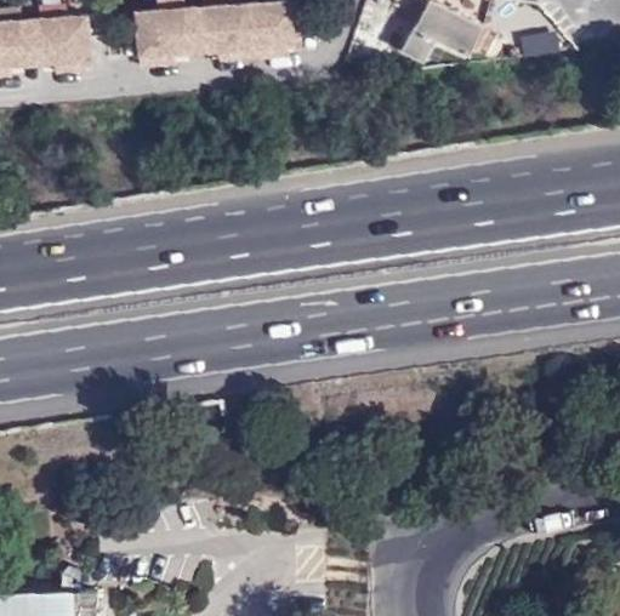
[(297,0),(283,0),(250,3),(255,60),(274,57),(273,46),(288,45),(301,44),(297,0)]
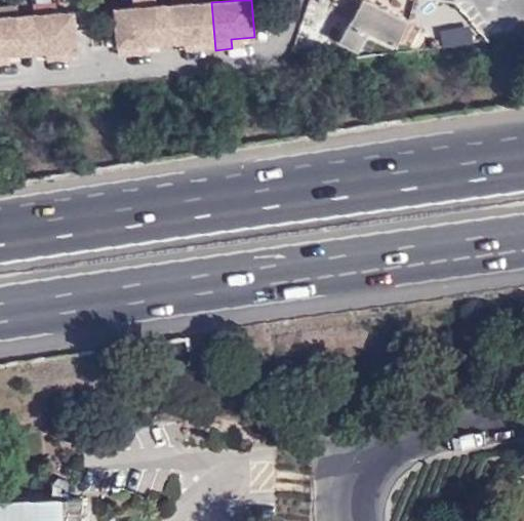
[(368,0),(367,3),(363,2),(338,43),(358,55),(369,34),(394,47),(407,23),(372,6),(374,2),(371,0),(368,0)]
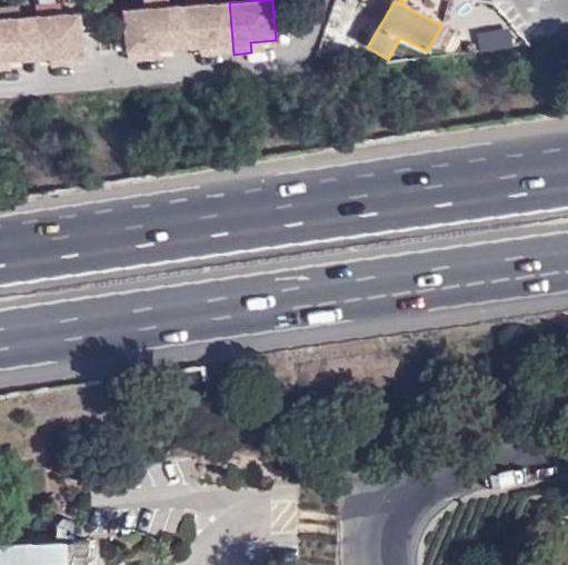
[(233,55),(229,2),(210,3),(186,6),(188,33),(189,47),(201,46),(215,45),(216,55),(233,55)]
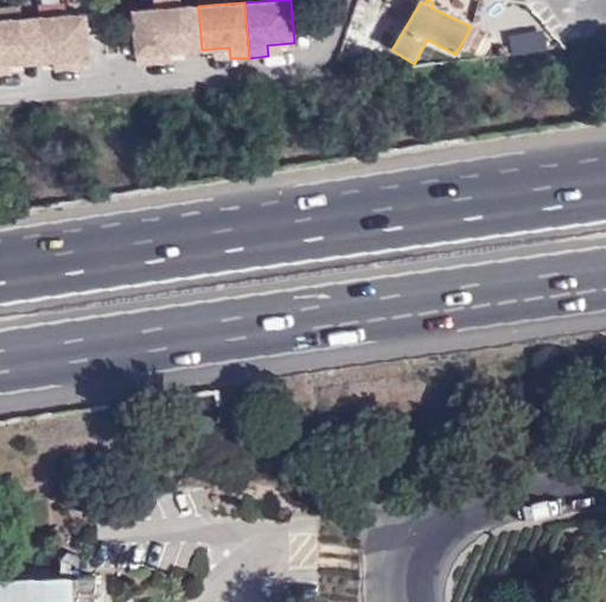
[(39,18),(65,15),(64,5),(38,7),(39,18)]
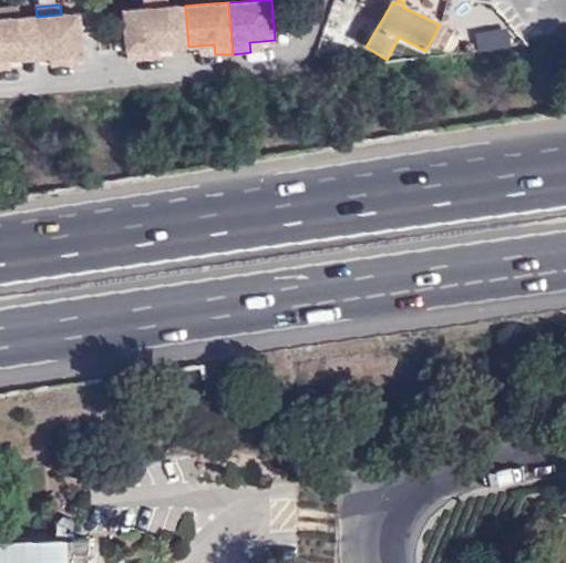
[(187,33),(185,6),(168,7),(171,34),(187,33)]
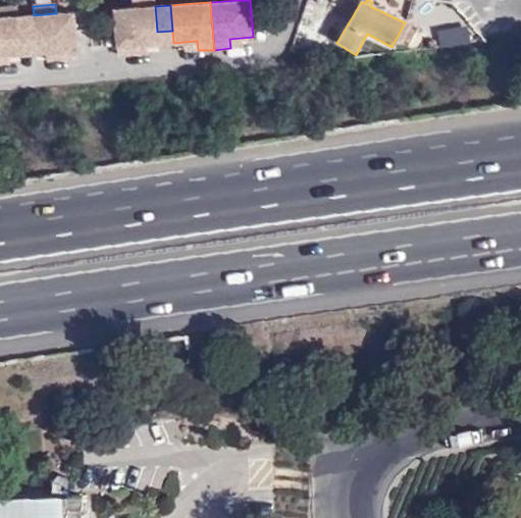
[(157,32),(155,6),(133,8),(114,9),(118,56),(135,55),(135,46),(147,45),(158,44),(157,32)]
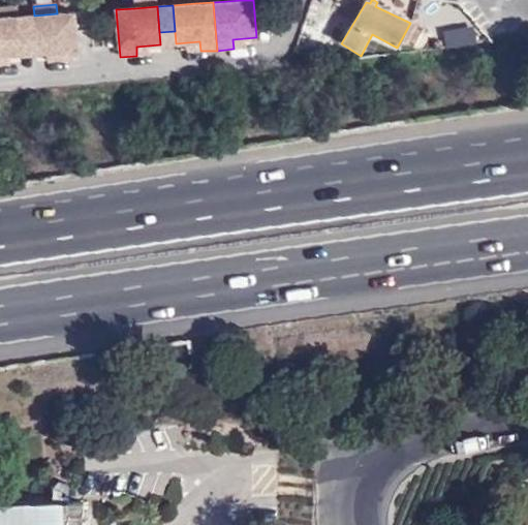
[(0,18),(18,17),(17,7),(0,8),(0,18)]
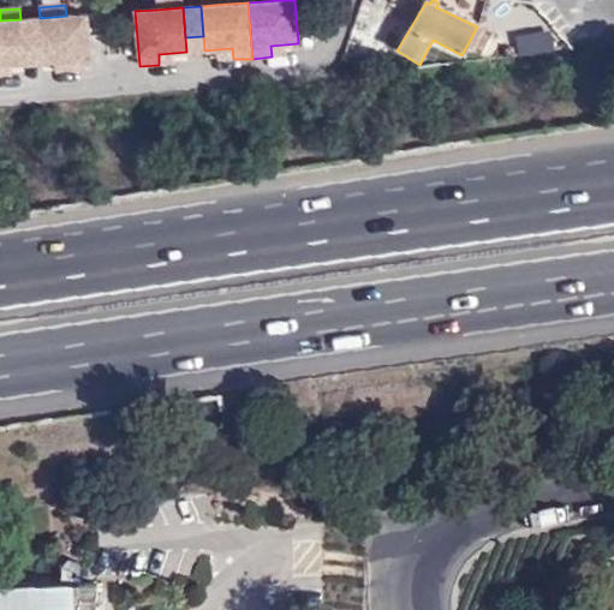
[(88,13),(66,16),(40,18),(41,47),(42,63),(55,61),(70,60),(71,71),(91,70),(88,13)]
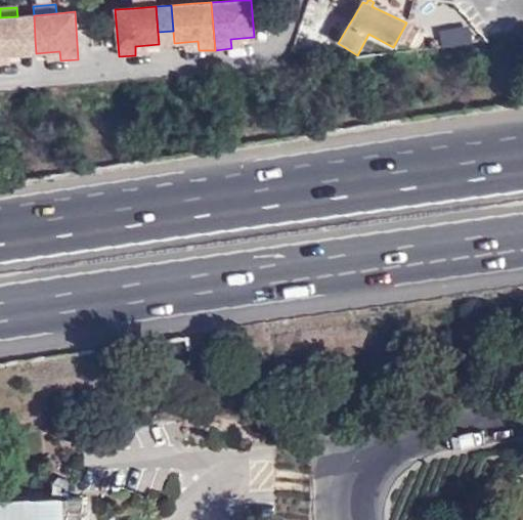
[(35,40),(34,15),(17,16),(19,42),(35,40)]
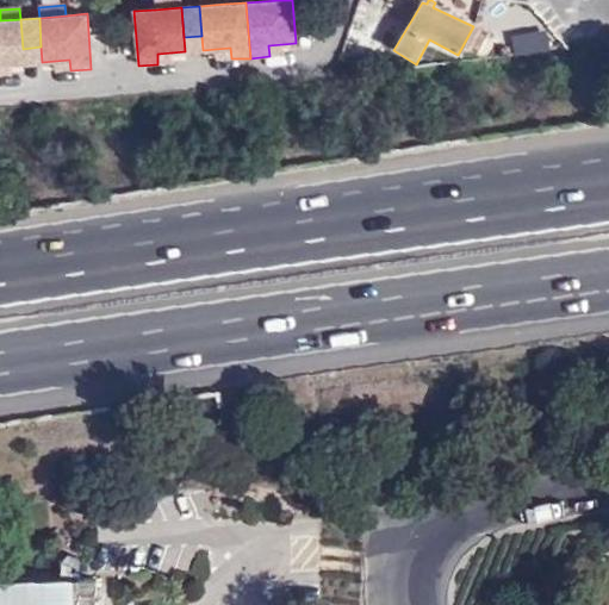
[(23,49),(20,19),(0,20),(0,64),(12,64),(24,63),(23,49)]
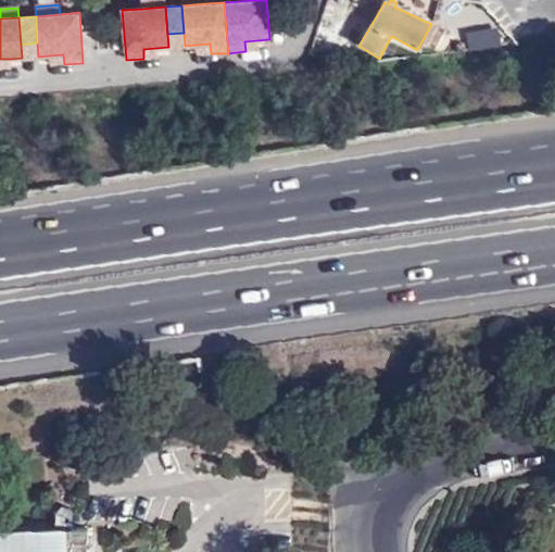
[(185,46),(184,33),(167,34),(168,47),(185,46)]
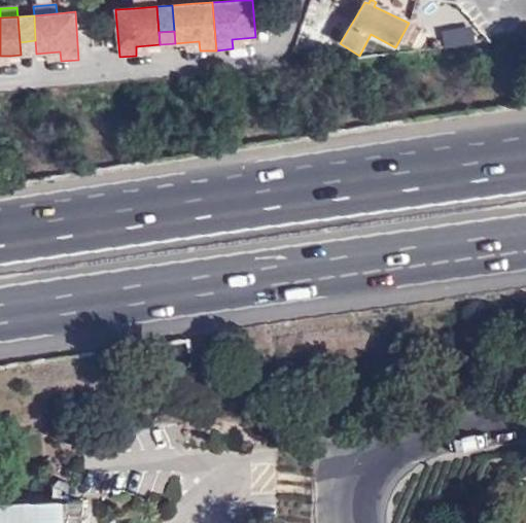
[(245,47),(244,38),(232,39),(233,48),(245,47)]
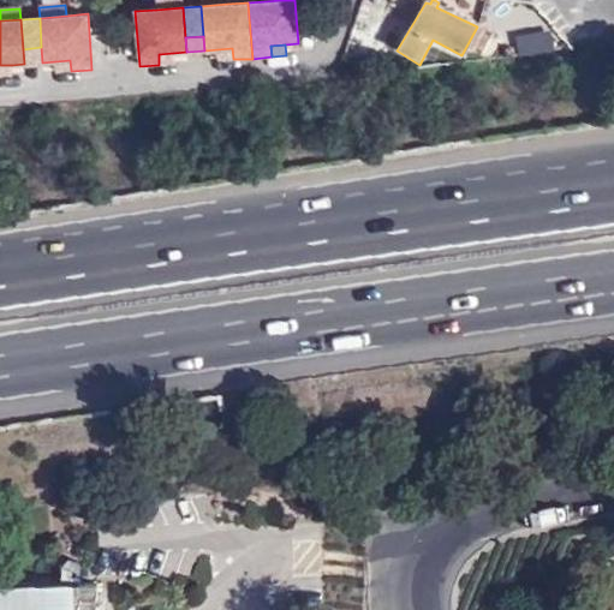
[(42,63),(41,47),(23,49),(24,64),(42,63)]
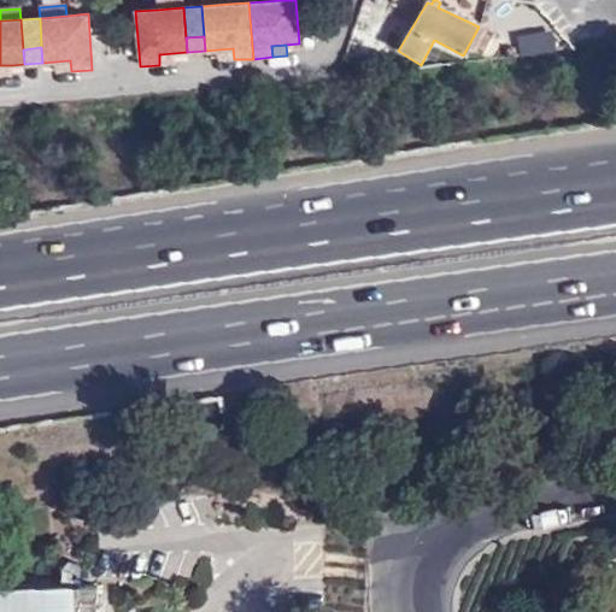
[(218,60),(234,59),(233,48),(218,49),(218,60)]
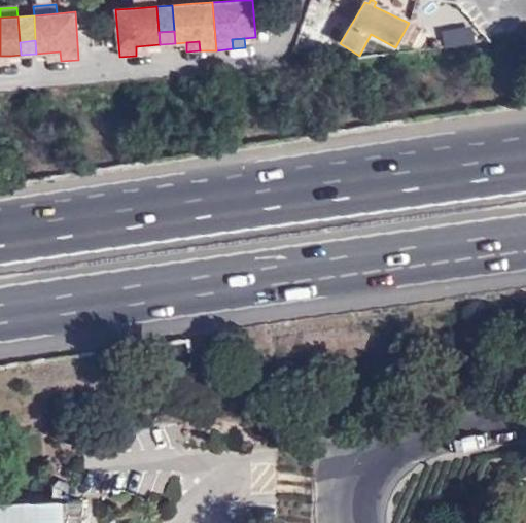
[(136,46),(136,56),(149,55),(148,45),(136,46)]
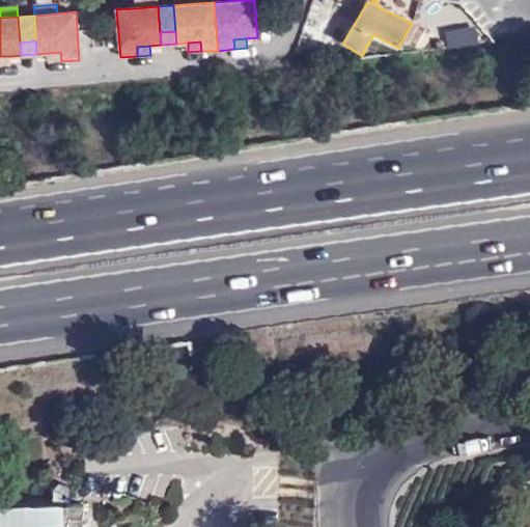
[(48,62),(61,61),(60,52),(48,53),(48,62)]
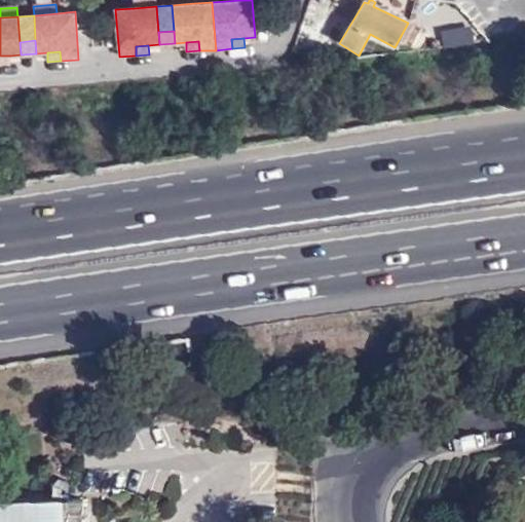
[(0,65),(10,65),(10,56),(0,56),(0,65)]
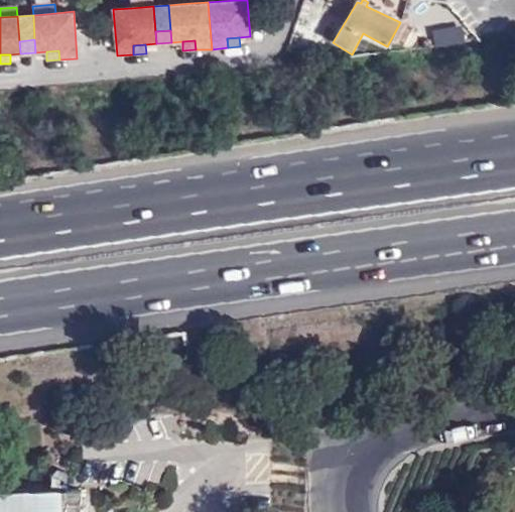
[(48,475),(47,482),(52,486),(57,486),(63,483),(65,478),(63,473),(58,469),(53,469),(49,471),(48,475)]
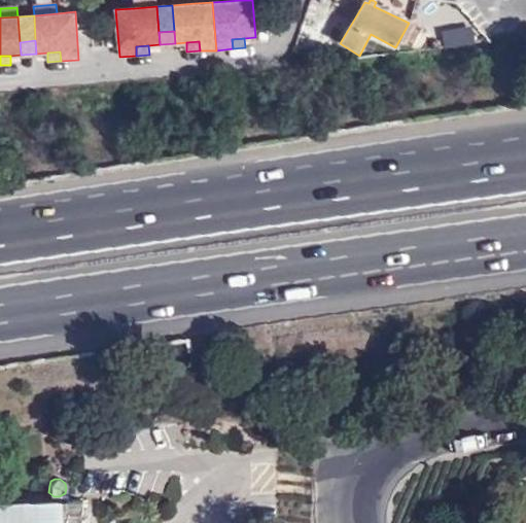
[(48,492),(48,502),(59,502),(59,496),(54,496),(48,492)]
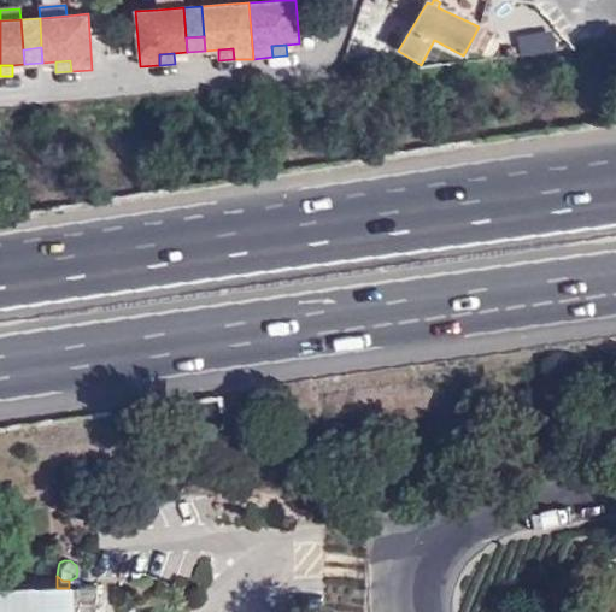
[(69,588),(57,588),(0,587),(0,611),(93,611),(94,588),(69,588)]
